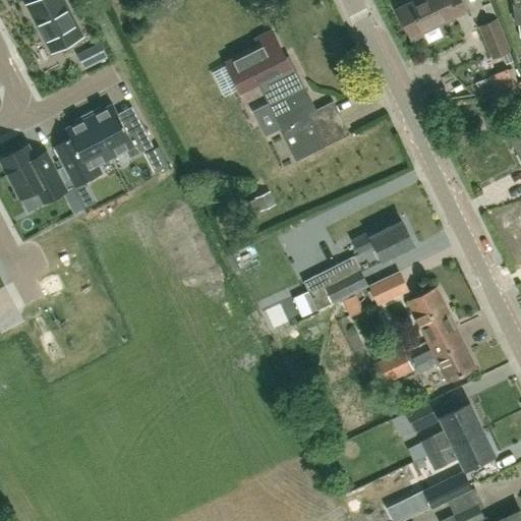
[(82,36),(63,0),(36,0),(26,5),(52,52),(82,36)]
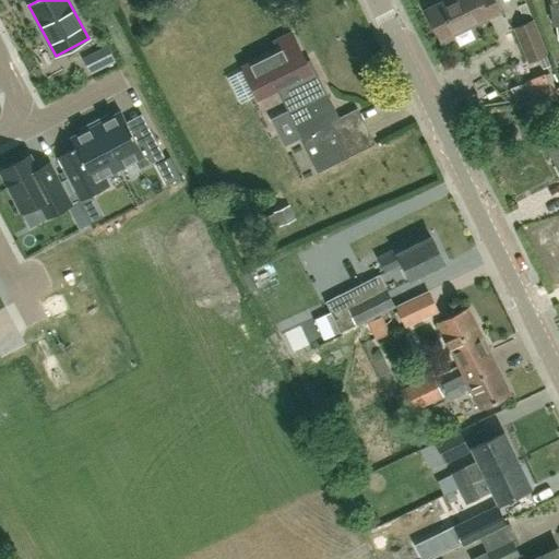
[(499,11),(494,0),(447,0),(426,10),(440,40),(499,11)]
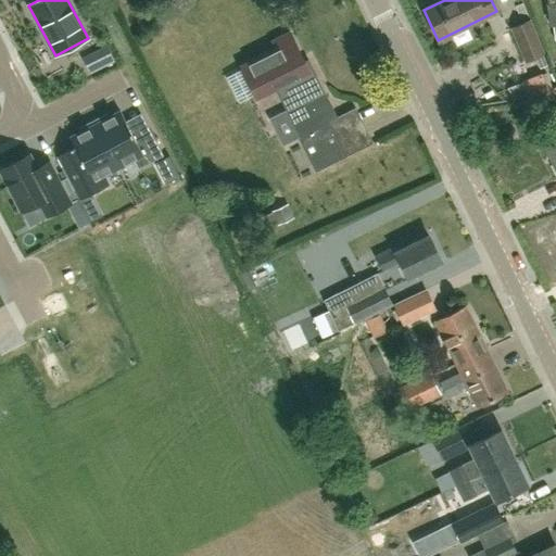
[(526,61),(544,53),(530,21),(512,28),(526,61)]
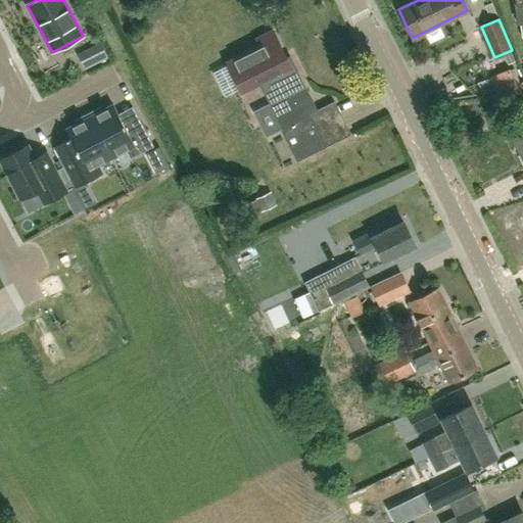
[(227,62),(228,64),(212,73),(225,96),(240,89),(241,91),(259,82),(282,128),(280,128),(296,161),(351,134),(335,101),(317,110),(298,72),(294,74),(274,32),(256,40),(259,47),(227,62)]
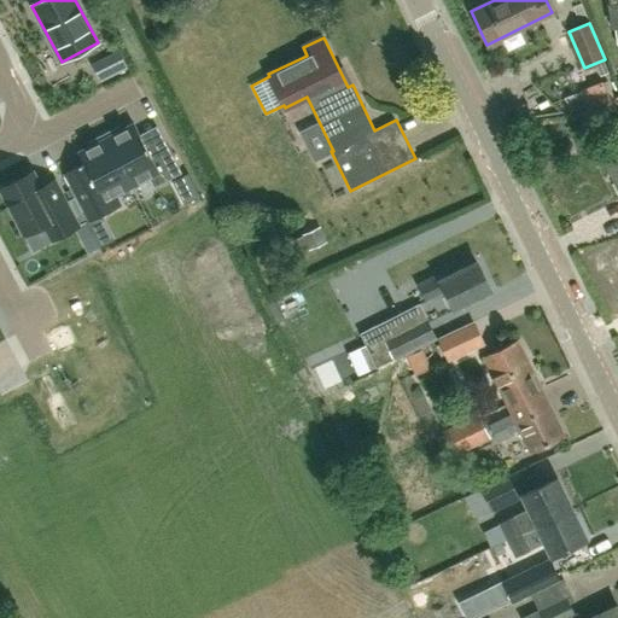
[(120,54),(94,68),(100,80),(126,68),(120,54)]
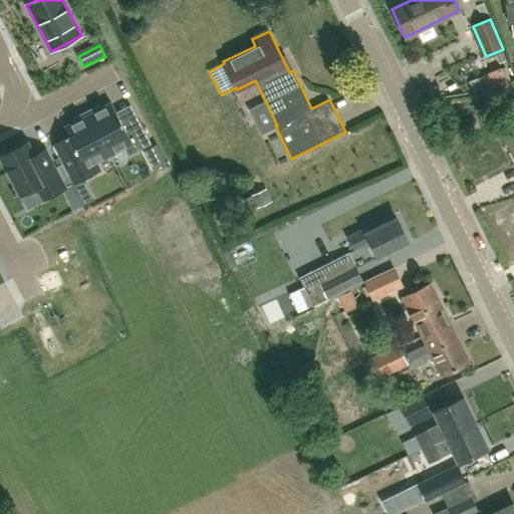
[(86,111),(108,155),(123,147),(127,156),(151,144),(139,120),(124,129),(111,103),(101,108),(99,105),(86,111)]
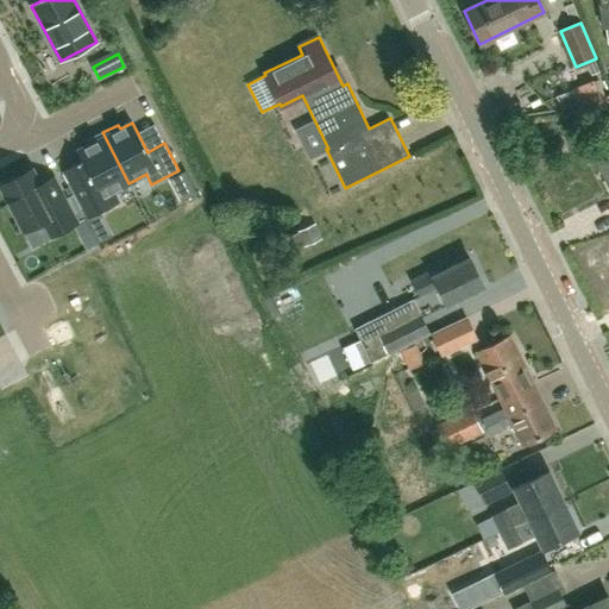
[(93,181),(75,190),(89,218),(118,202),(112,192),(129,183),(102,132),(87,140),(89,145),(77,151),(93,181)]
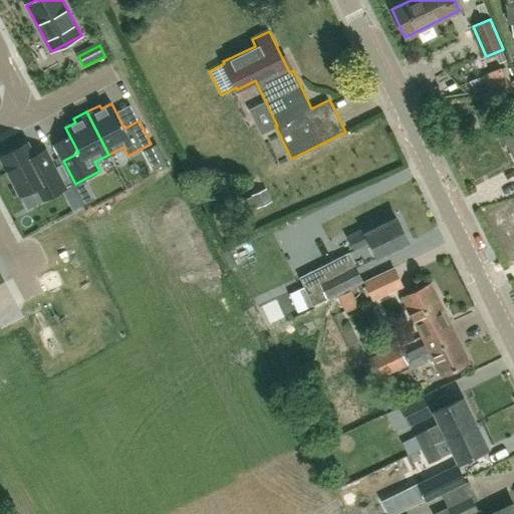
[(513,125),(503,132),(513,153),(513,125)]
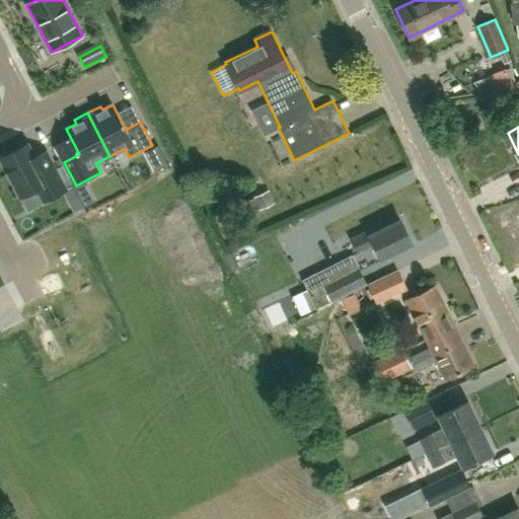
[(65,191),(54,168),(46,153),(45,152),(44,152),(33,157),(27,144),(1,158),(21,197),(38,189),(44,201),(65,191)]
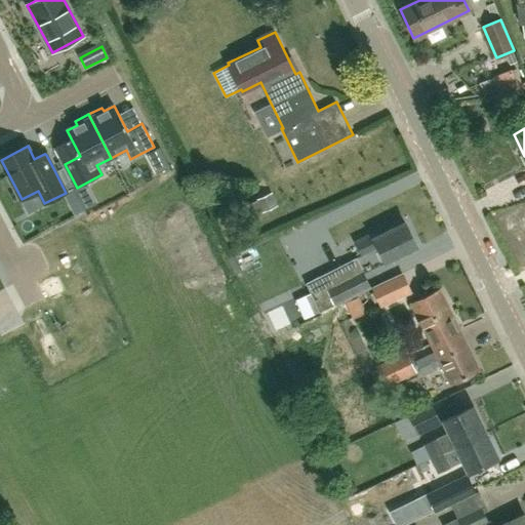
[(170,167),(167,162),(164,164),(155,169),(157,172),(158,174),(170,167)]
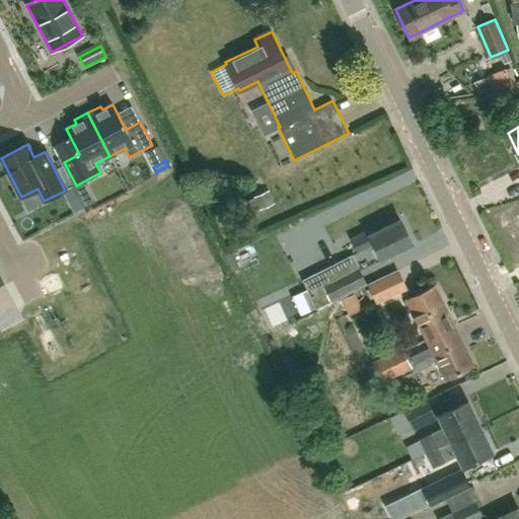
[(74,190),(63,196),(73,214),(83,208),(74,190)]
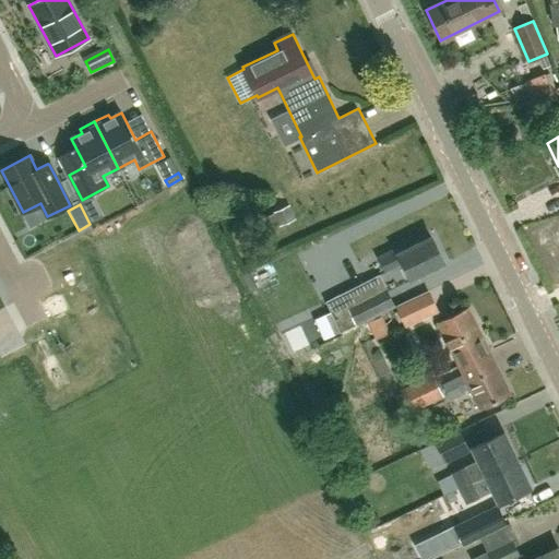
[(412,281),(444,264),(431,237),(412,247),(411,242),(379,258),(387,272),(403,264),(412,281)]
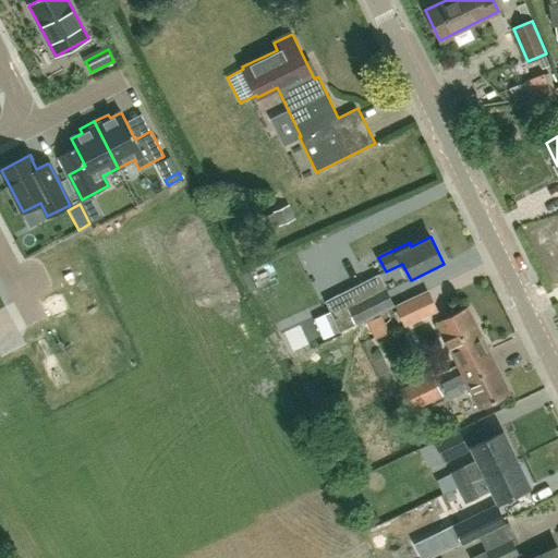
[(366,322),(380,314),(395,305),(379,274),(325,300),(341,332),(355,325),(356,326),(366,322)]
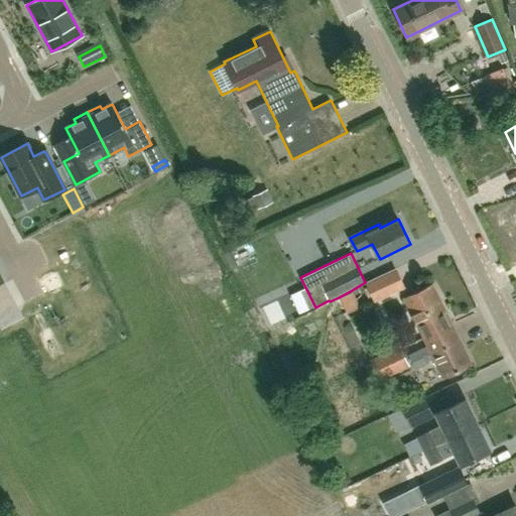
[(396,267),(365,282),(375,302),(406,287),(396,267)]
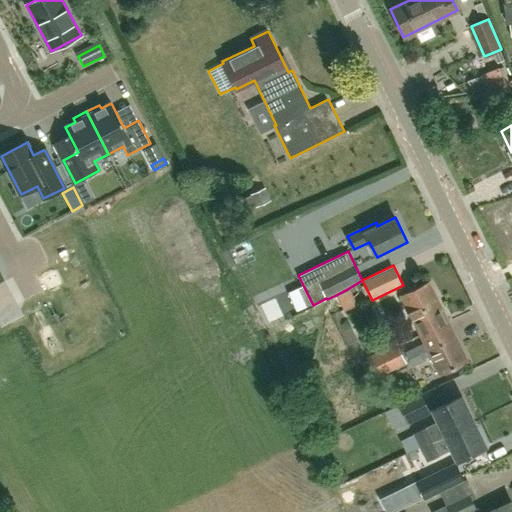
[(419,333),(448,319),(429,282),(400,296),(419,333)]
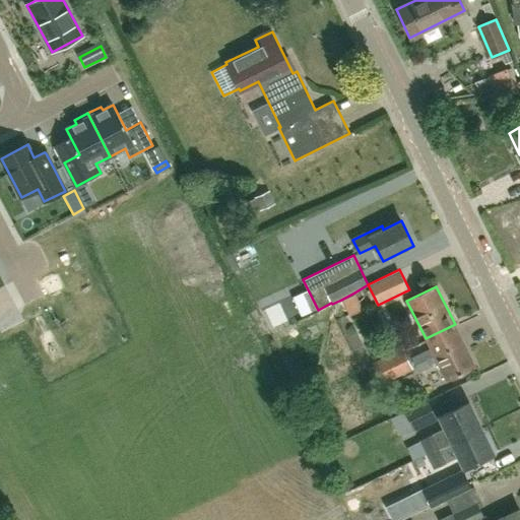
[(354,293),(341,300),(349,316),(364,310),(354,293)]
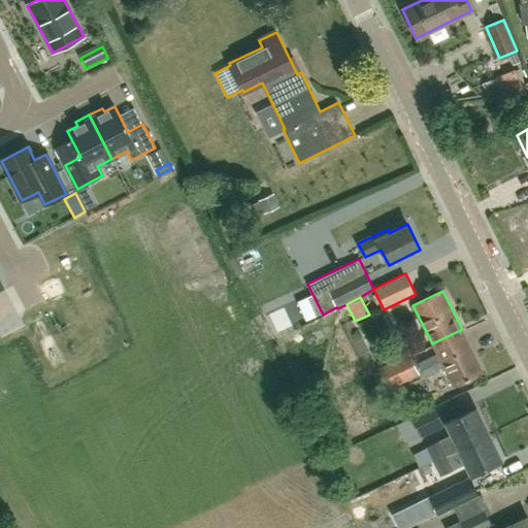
[(462,329),(432,343),(436,354),(419,362),(425,375),(443,367),(453,386),(483,371),(462,329)]
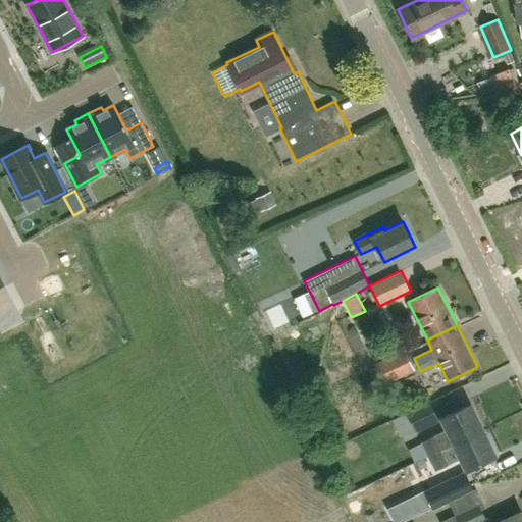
[(382,383),(393,380),(403,375),(414,370),(404,349),(372,363),(374,366),(382,383)]
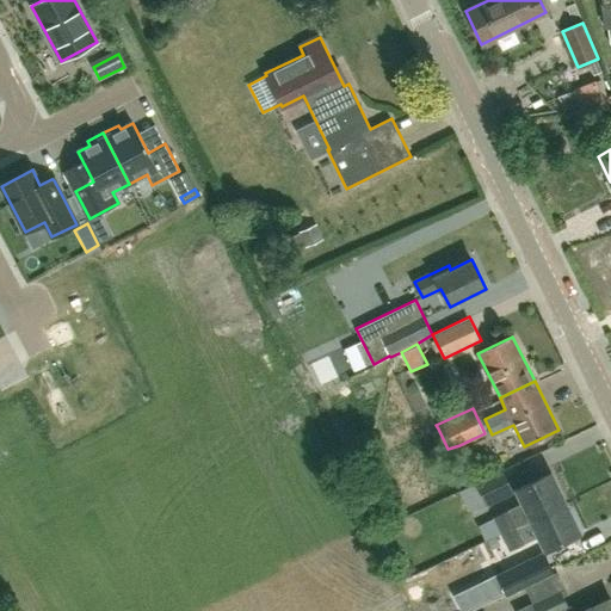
[(486,506),(513,493),(501,467),(474,480),(476,486),(473,488),(482,507),(485,505),(486,506)]
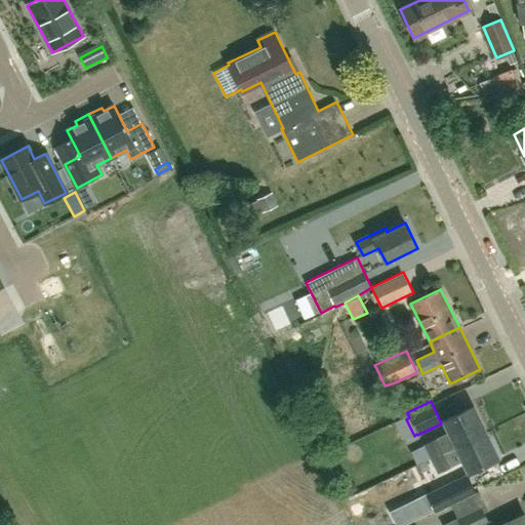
[(431,458),(485,432),(473,405),(444,419),(450,433),(425,444),(431,458)]
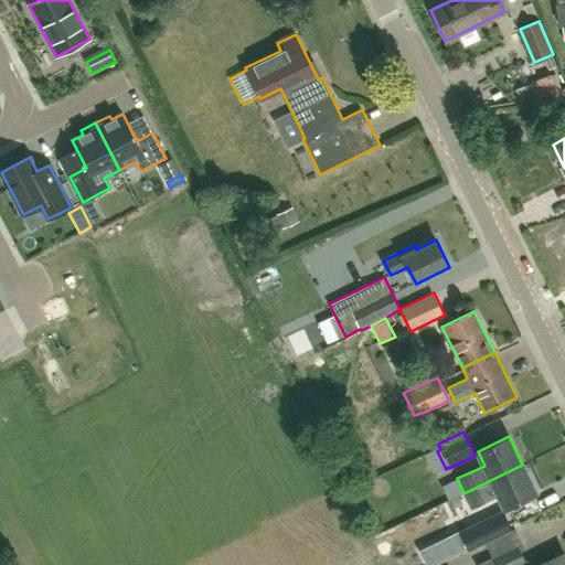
[(522,465),(464,493),(470,507),(498,494),(504,508),(535,492),(522,465)]
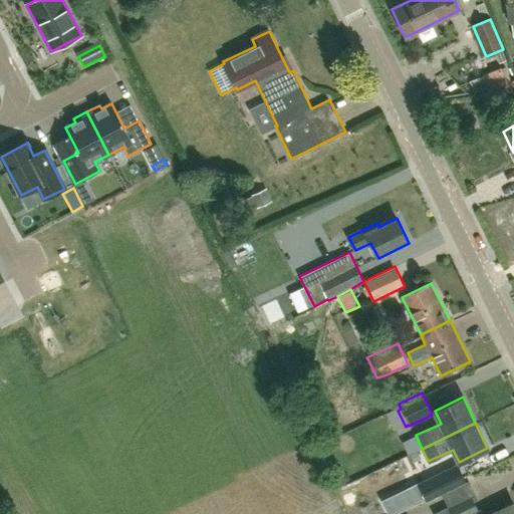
[(416,483),(424,500),(464,481),(456,465),(416,483)]
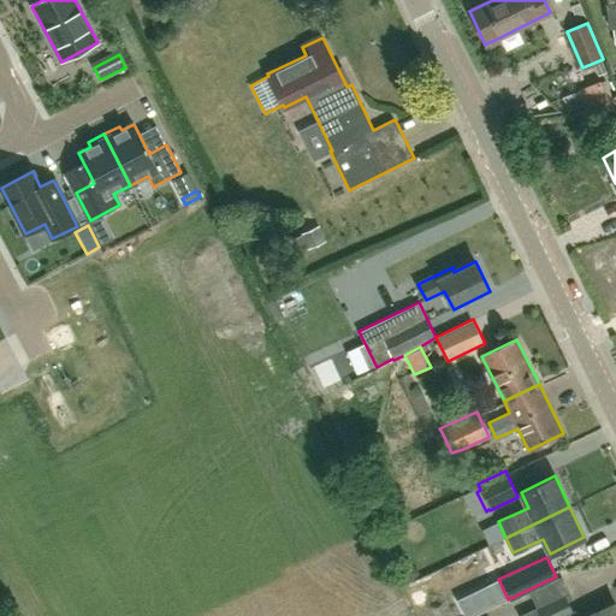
[(508,599),(499,580),(458,600),(466,615),(474,615),(508,599)]
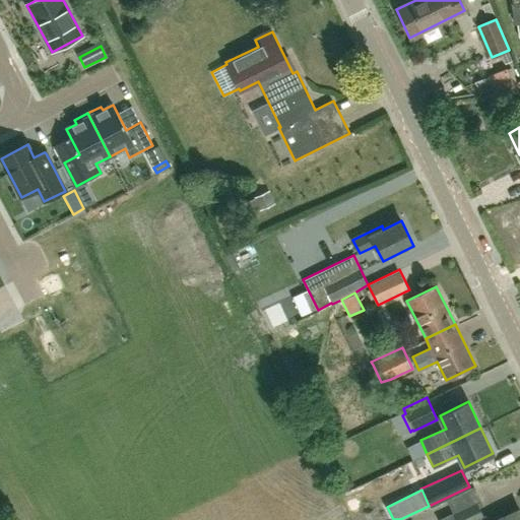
[(519,519),(519,509),(497,519),(488,519),(485,516),(483,517),(475,501),(454,511),(454,512),(439,518),(440,519),(519,519)]
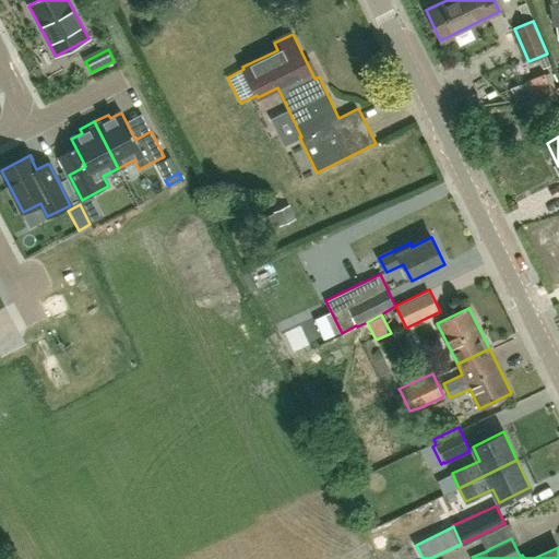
[(405,558),(397,540),(385,546),(391,558),(405,558)]
